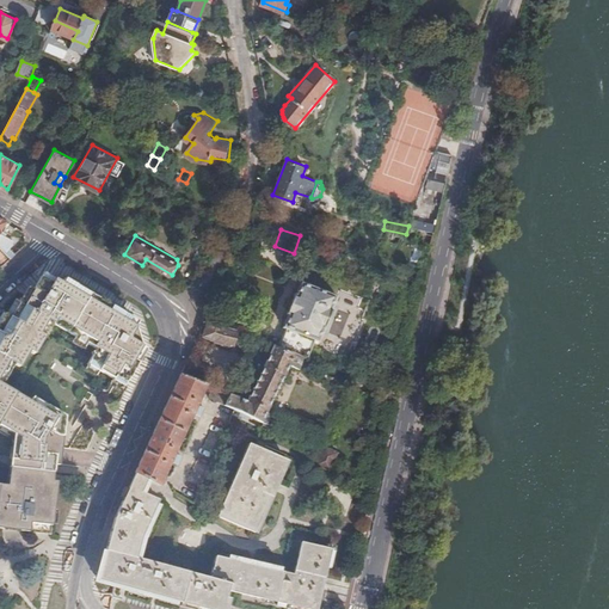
[(1,245),(12,256),(22,247),(19,244),(13,248),(5,241),(1,245)]
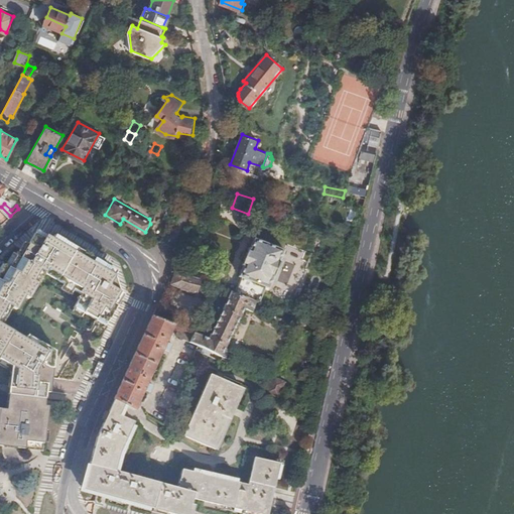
[(44,235),(47,232),(37,226),(35,231),(44,235)]
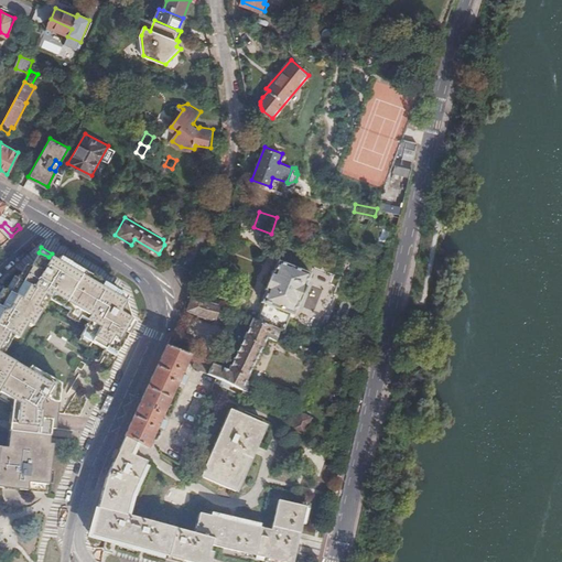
[(63,303),(84,268),(61,254),(58,257),(52,254),(49,257),(39,252),(32,265),(25,261),(10,290),(1,285),(0,287),(0,395),(14,403),(11,427),(51,432),(52,428),(54,428),(60,386),(1,353),(11,333),(17,336),(25,320),(30,323),(46,294),(63,303)]
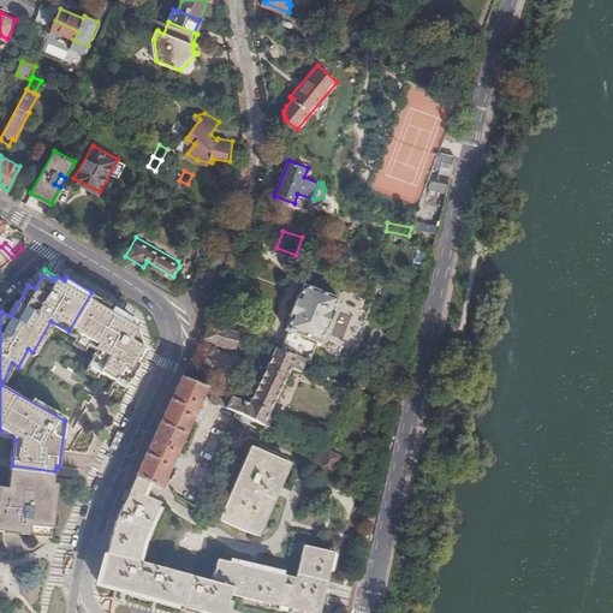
[(339,296),(304,283),(299,296),(298,296),(291,314),(292,315),(286,328),(321,341),(326,329),(328,329),(335,310),(334,310),(339,296)]
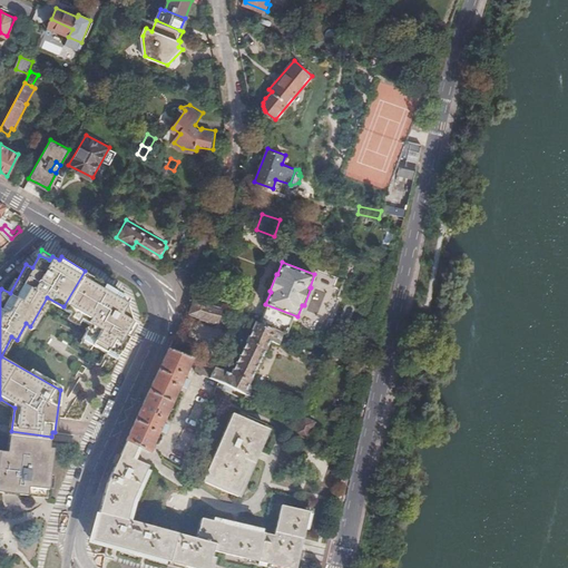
[(88,324),(82,334),(114,355),(125,332),(121,329),(128,316),(124,301),(118,299),(121,293),(85,271),(64,306),(87,321),(86,323),(88,324)]
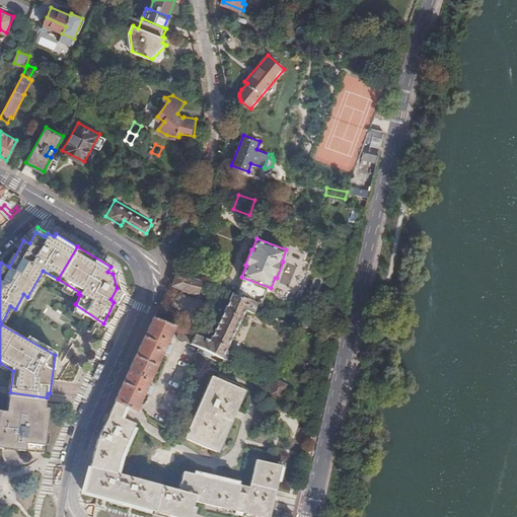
[(200,280),(177,274),(174,284),(183,287),(183,288),(189,290),(188,291),(195,294),(196,292),(200,293),(200,295),(208,298),(213,285),(205,282),(200,280)]
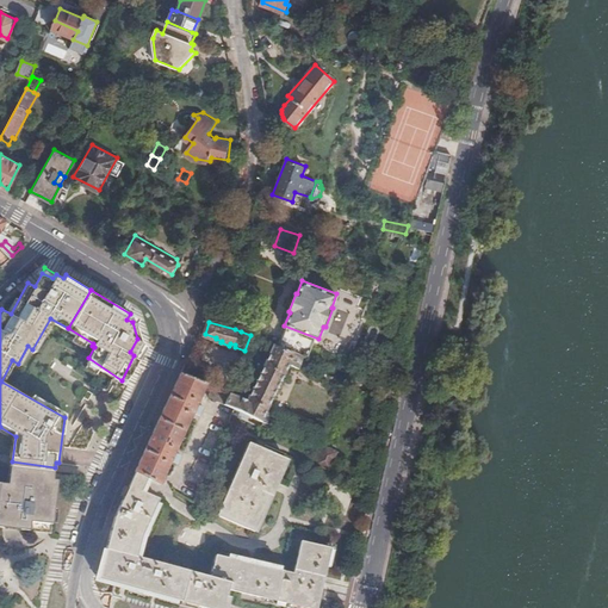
[(305,355),(311,357),(315,348),(283,335),(279,346),(305,355)]
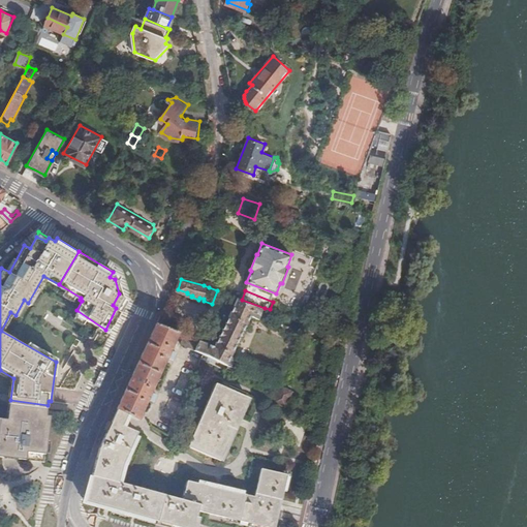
[(265,308),(242,300),(239,299),(214,345),(200,340),(196,347),(196,349),(203,351),(204,352),(205,352),(219,360),(225,363),(227,364),(228,364),(238,368),(241,361),(231,355),(251,316),(259,318),(265,308)]
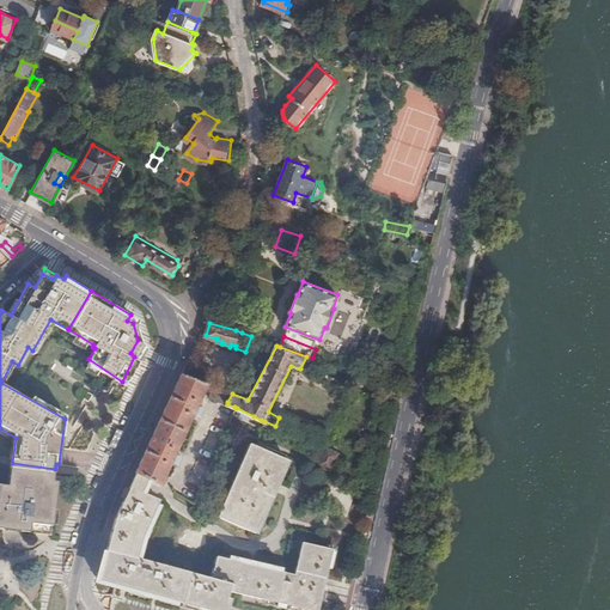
[(58,358),(52,366),(69,378),(75,368),(58,358)]
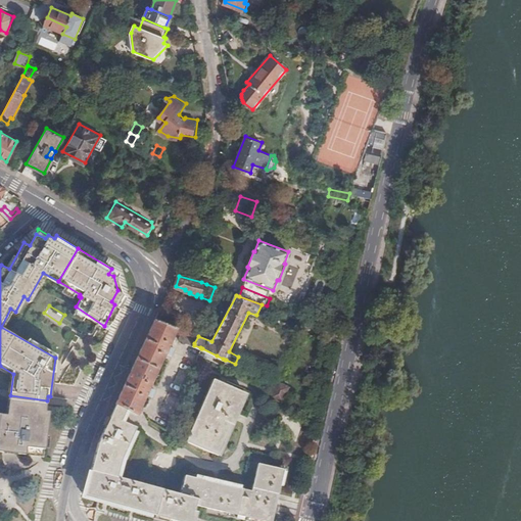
[(180,316),(161,309),(156,320),(176,327),(180,316)]
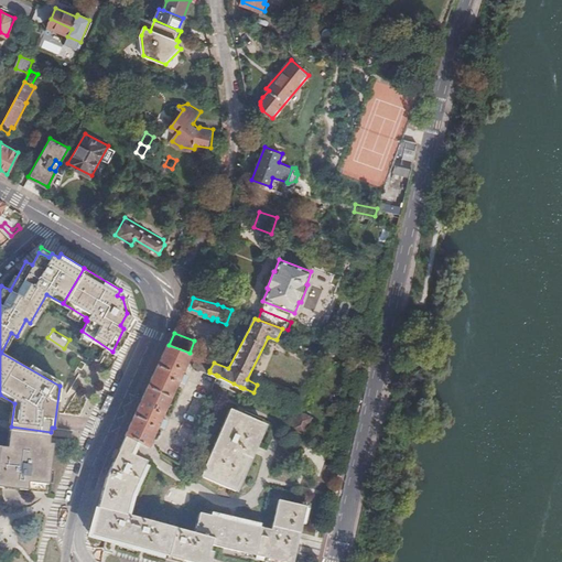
[(190,353),(169,345),(148,389),(127,434),(140,441),(148,445),(158,424),(164,427),(168,419),(161,415),(177,379),(184,382),(187,375),(181,371),(190,353)]
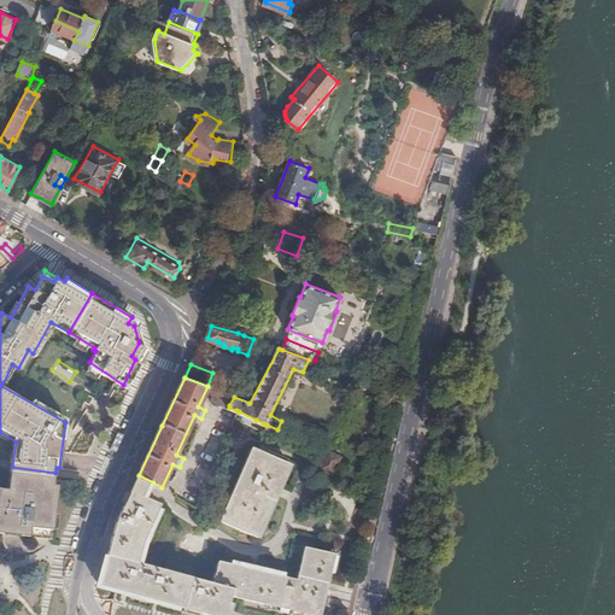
[(230,396),(218,391),(214,399),(229,405),(234,397),(230,396)]
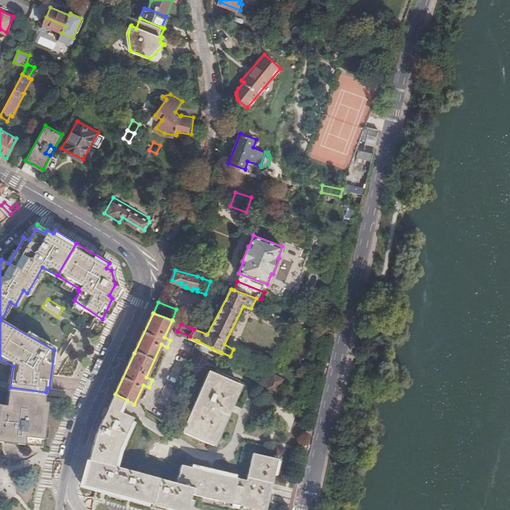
[(240,383),(208,368),(182,430),(214,444),(240,383)]
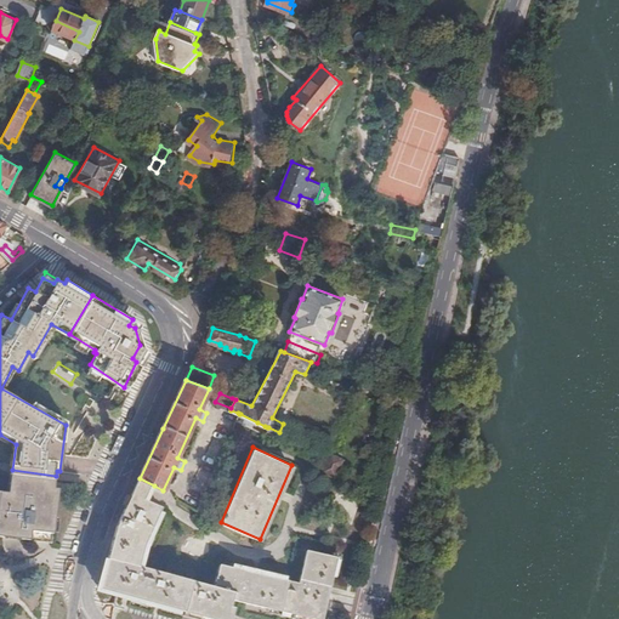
[(336,476),(344,458),(329,452),(327,458),(325,458),(323,463),(324,464),(322,470),(336,476)]
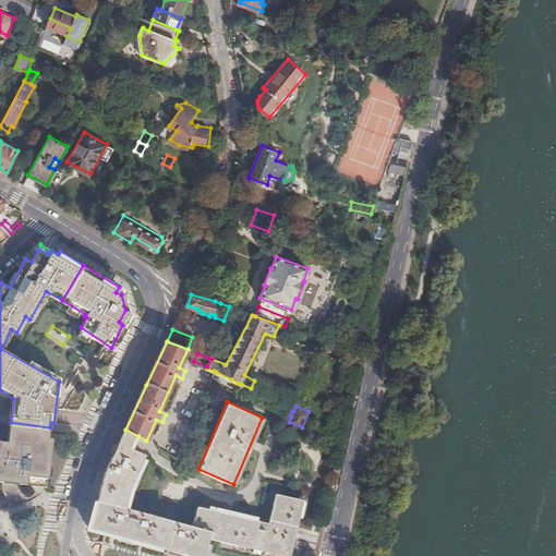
[(49,436),(50,427),(11,422),(9,440),(0,438),(0,480),(28,483),(29,470),(49,472),(53,437),(49,436)]
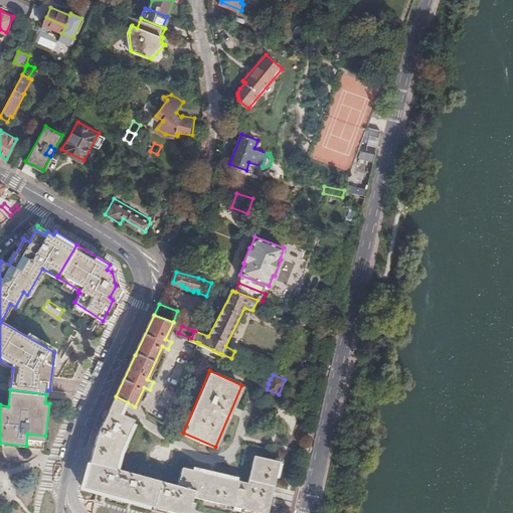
[(128,402),(116,396),(111,408),(119,412),(123,414),(128,402)]
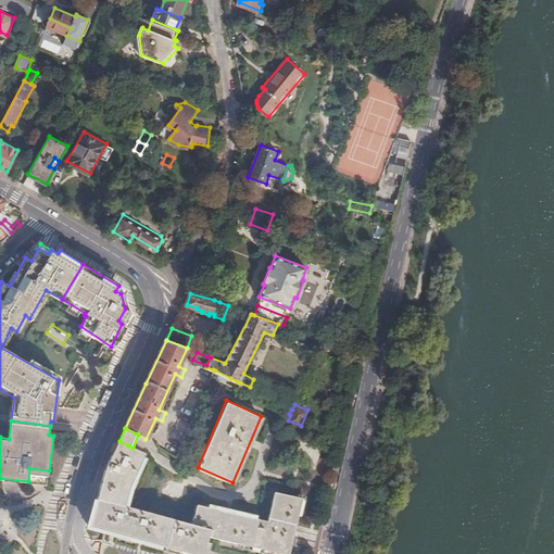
[(106,469),(114,473),(128,445),(120,441),(118,441),(106,469)]
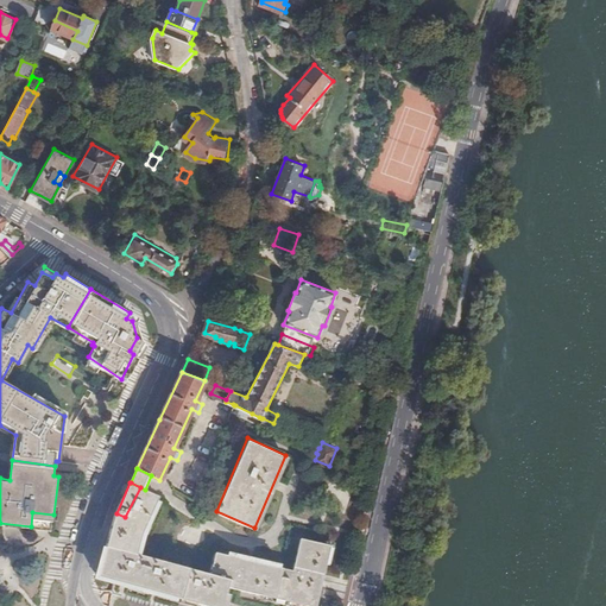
[(140,487),(125,517),(137,522),(144,507),(150,496),(151,492),(145,490),(140,487)]
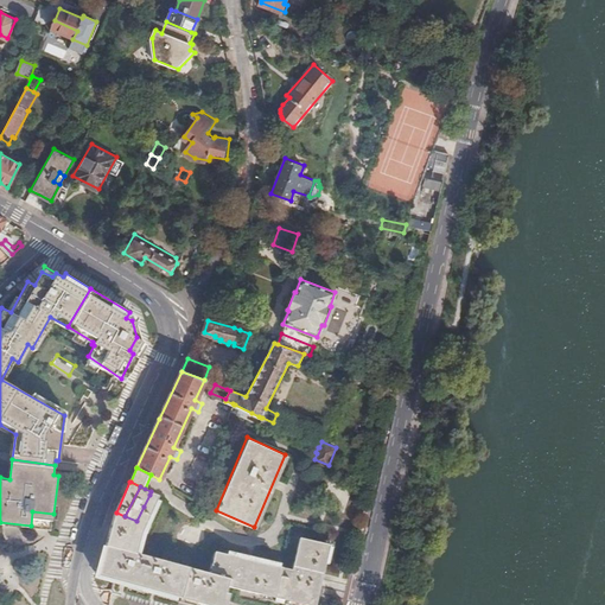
[(145,524),(158,496),(151,491),(150,495),(144,507),(137,521),(145,524)]
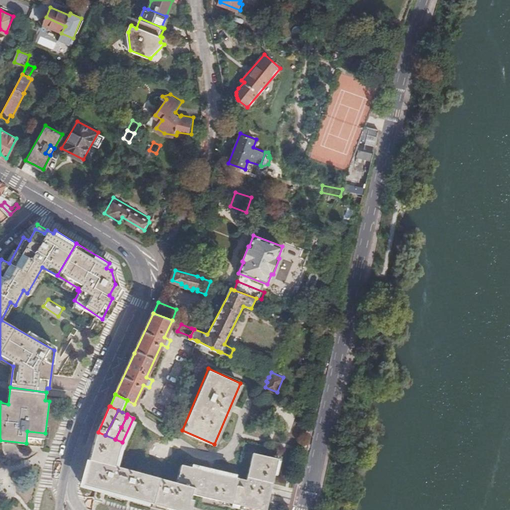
[(44,445),(45,433),(27,431),(26,443),(44,445)]
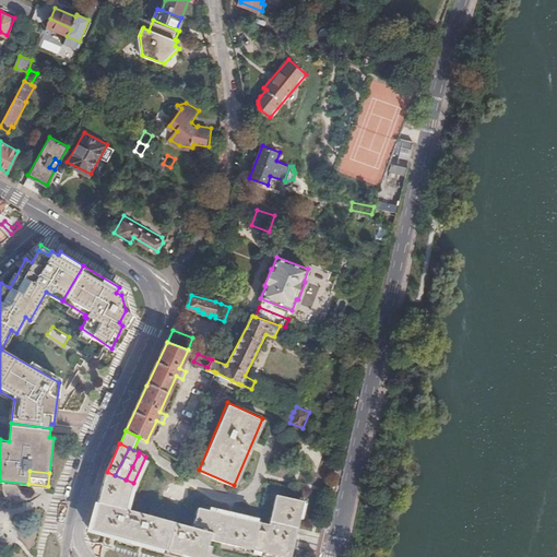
[(194,556),(203,556),(205,554),(208,540),(281,556),(288,556),(292,546),(304,500),(276,494),(269,524),(199,508),(194,528),(127,507),(131,492),(131,490),(123,486),(123,485),(123,484),(123,483),(126,480),(115,475),(107,472),(91,529),(119,536),(194,556)]
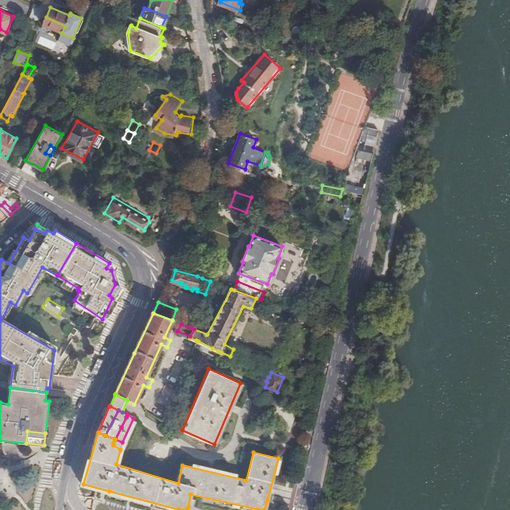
[(113,445),(120,449),(122,443),(122,442),(115,439),(113,442),(113,443),(113,444),(113,445)]
